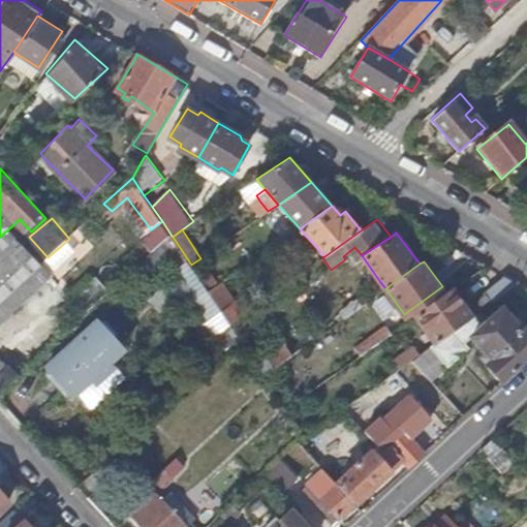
[(492,303),(519,284),(502,275),(482,289),(492,303)]
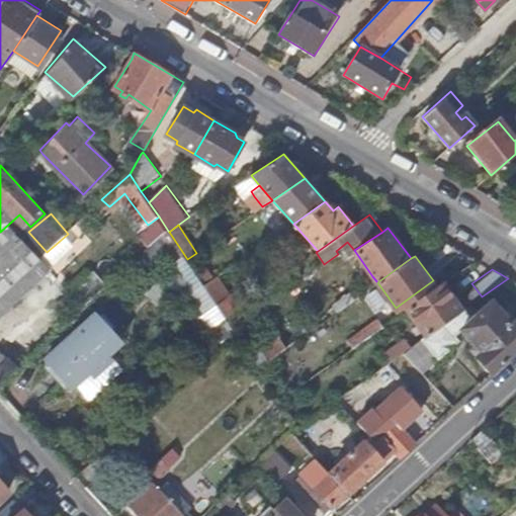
[(238,308),(218,277),(205,285),(211,294),(226,317),(238,308)]
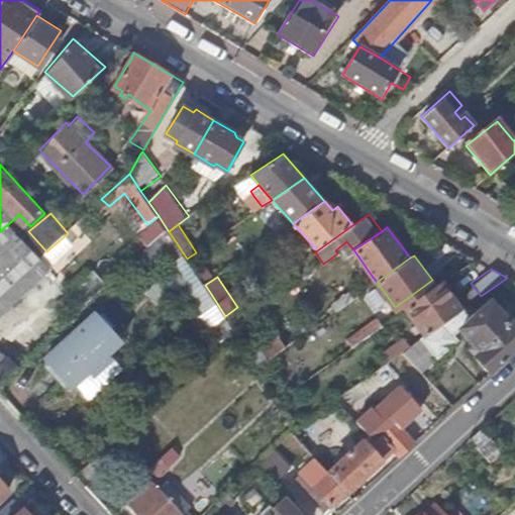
[(460,310),(441,281),(405,306),(426,334),(441,322),(460,310)]
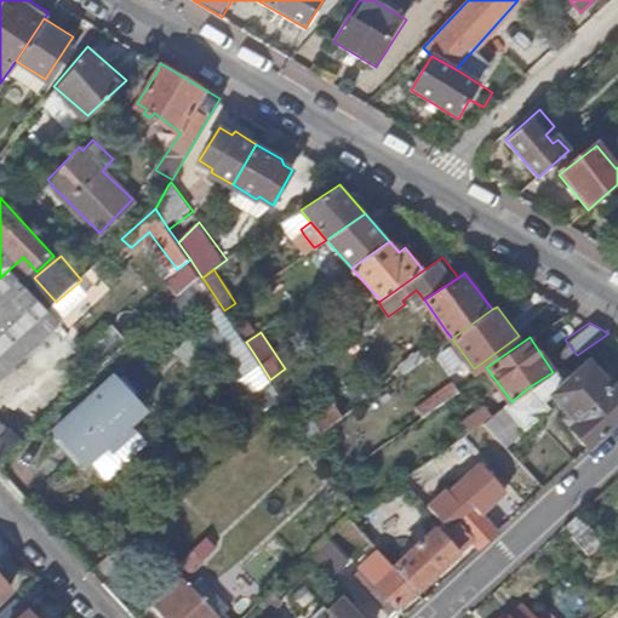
[(406,371),(431,353),(425,344),(400,362),(406,371)]
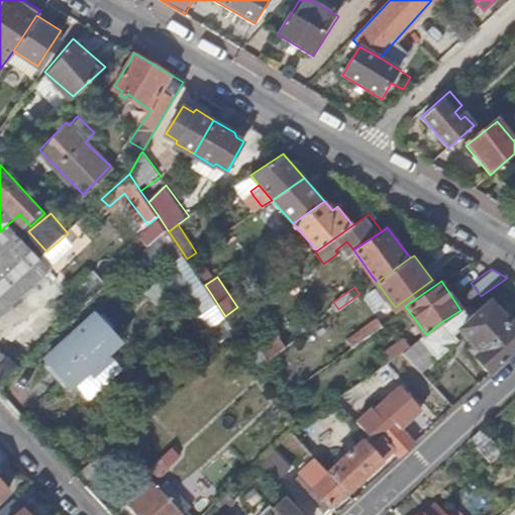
[(514,313),(510,308),(500,316),(485,297),(466,310),(462,308),(460,310),(441,322),(453,338),(462,331),(479,354),(471,362),(483,379),(514,349),(514,313)]
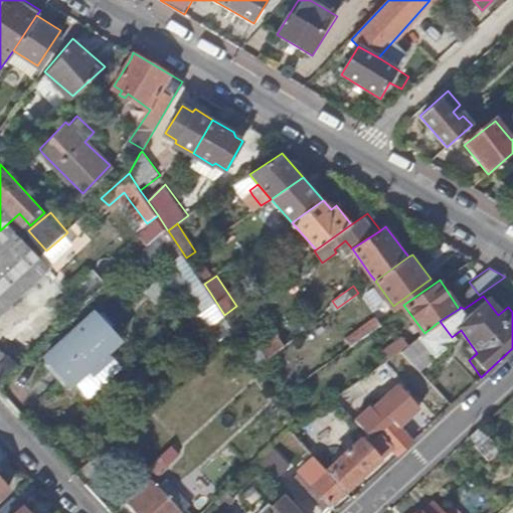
[(73,385),(121,339),(96,312),(46,358),(73,385)]
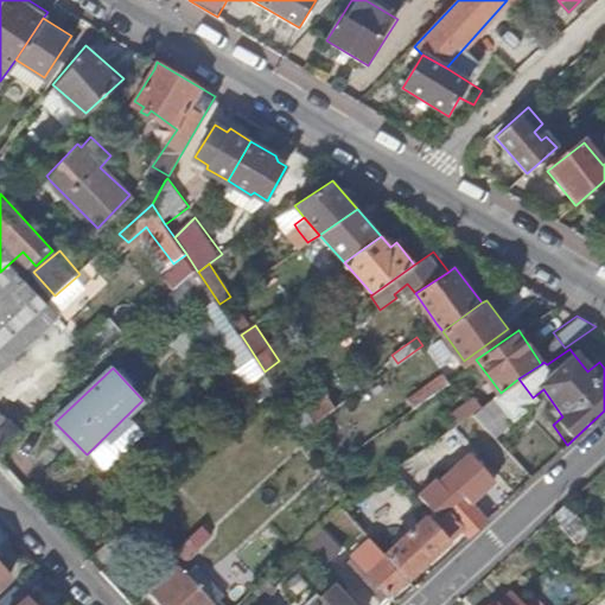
[(413,405),(449,379),(443,370),(407,397),(413,405)]
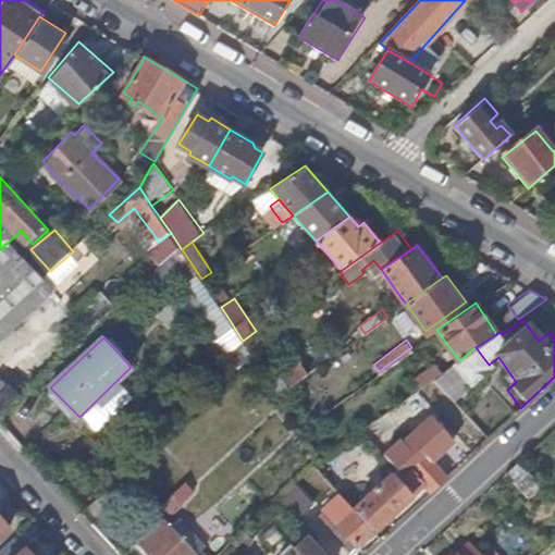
[(469,385),(492,368),(489,365),(476,347),(459,360),(453,365),(469,385)]
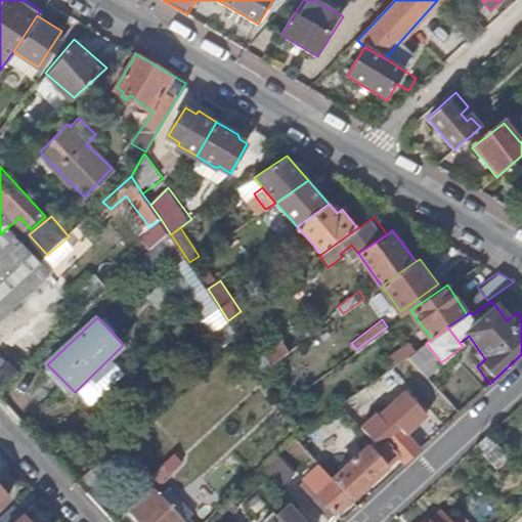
[(291,351),(275,329),(247,349),(262,372),(291,351)]
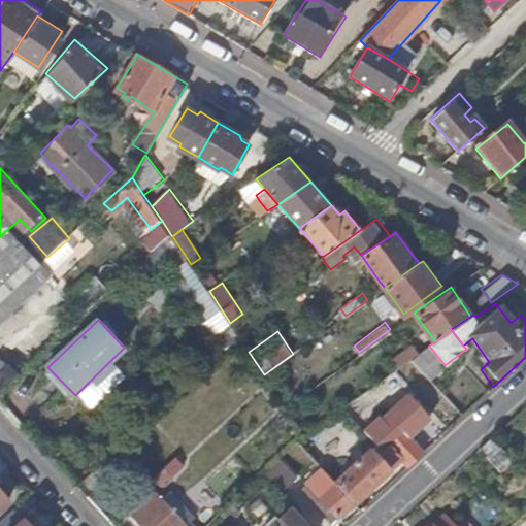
[(411,358),(419,353),(413,346),(391,361),(396,368),(411,358)]
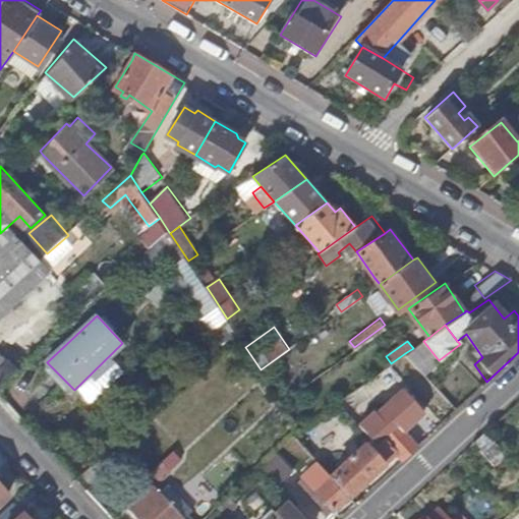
[(0,387),(17,369),(18,369),(6,357),(0,362),(0,387)]
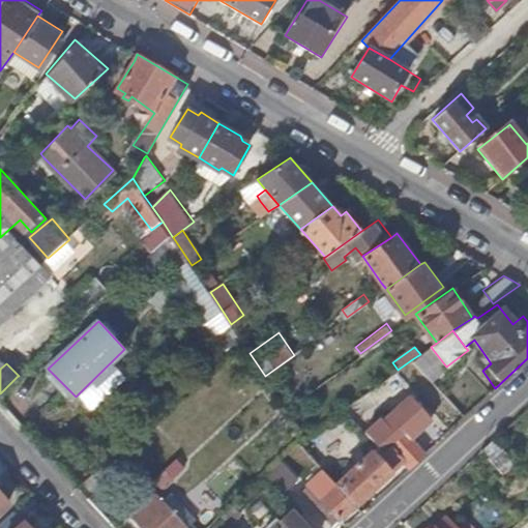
[(304,436),(286,408),(281,412),(300,440),(304,436)]
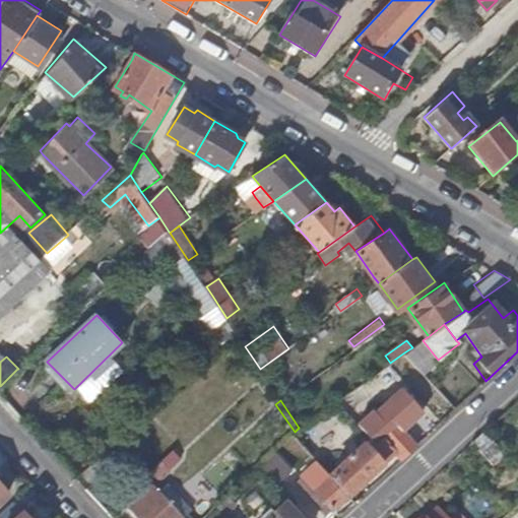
[(417,444),(397,424),(383,438),(395,451),(401,458),(417,444)]
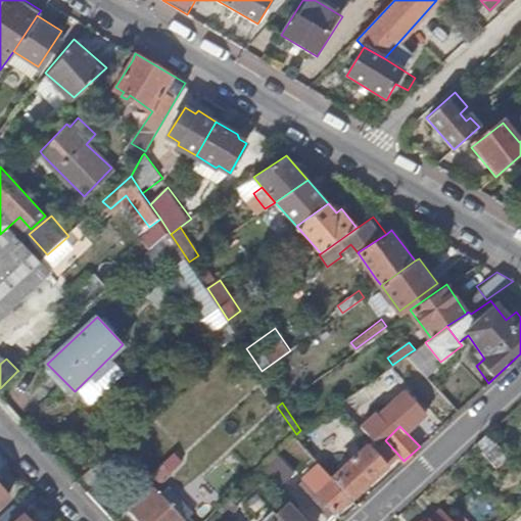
[(502,448),(488,434),(477,445),(491,460),(502,448)]
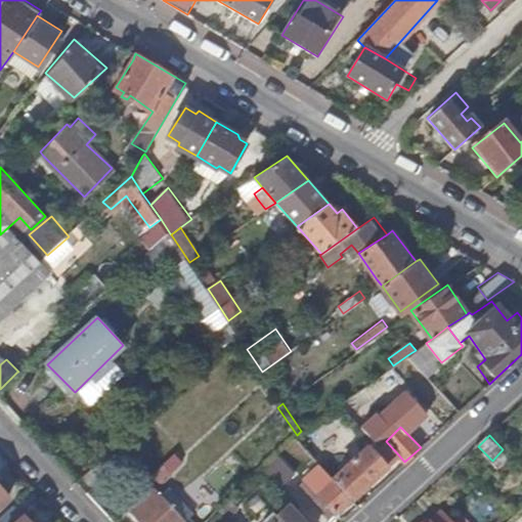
[(350,499),(389,463),(398,454),(386,441),(382,446),(379,445),(374,439),(332,478),(350,499)]
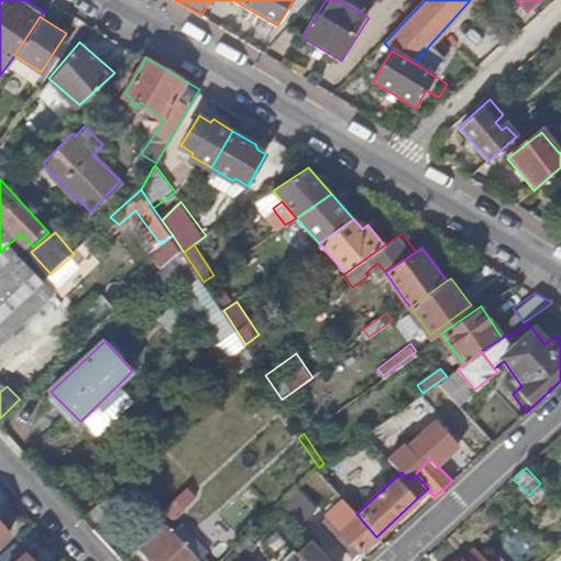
[(187,506),(187,503),(191,499),(197,494),(190,486),(165,510),(175,518),(183,512),(187,506)]
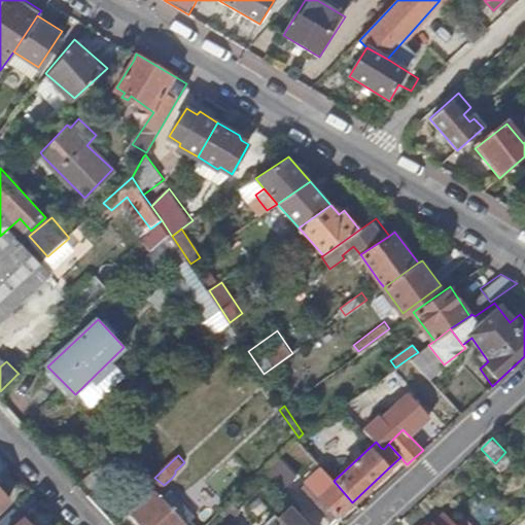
[(291,470),(278,457),(265,469),(278,484),(291,470)]
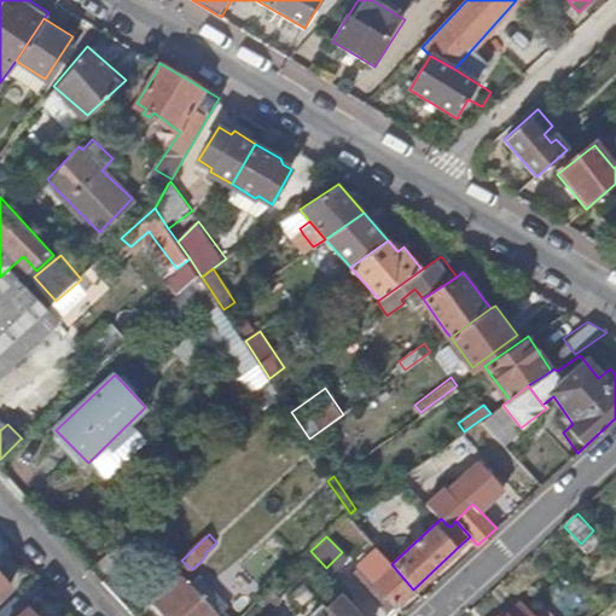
[(391,564),(377,548),(359,567),(373,582),(391,564)]
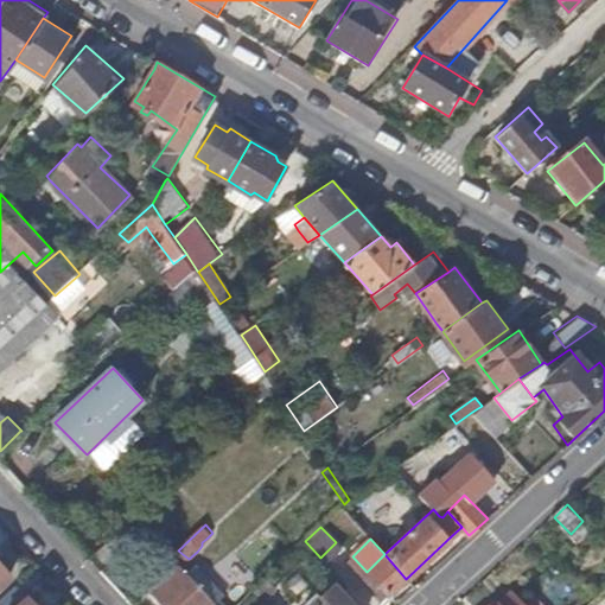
[(406,579),(384,554),(367,572),(390,593),(406,579)]
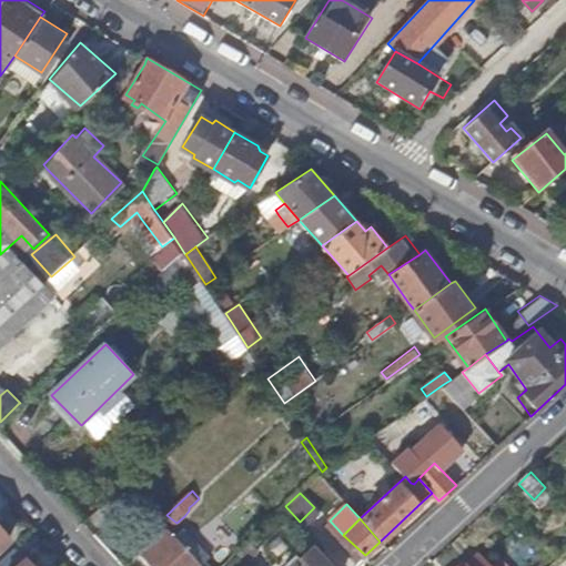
[(0,547),(9,539),(0,528),(0,547)]
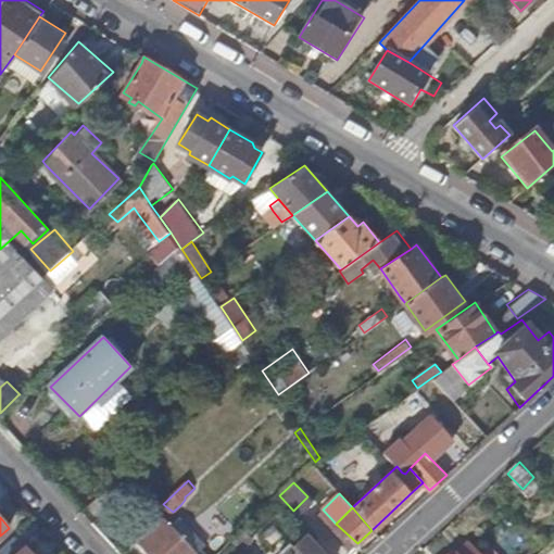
[(200,553),(166,517),(140,542),(151,553),(200,553)]
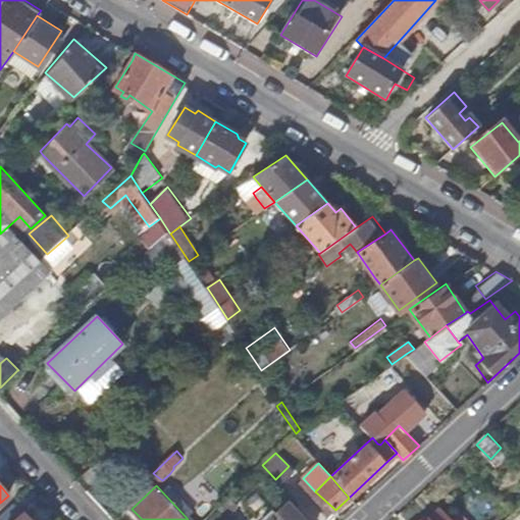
[(335,510),(315,491),(309,497),(327,517),(334,510),(335,510)]
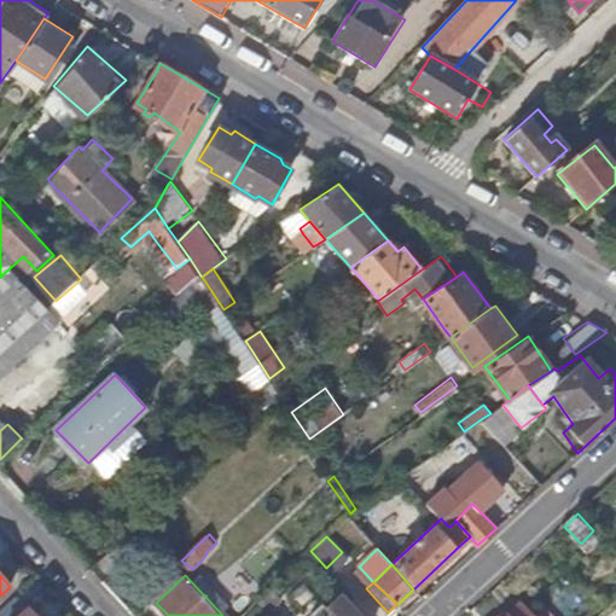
[(282,598),(272,587),(257,600),(268,611),(282,598)]
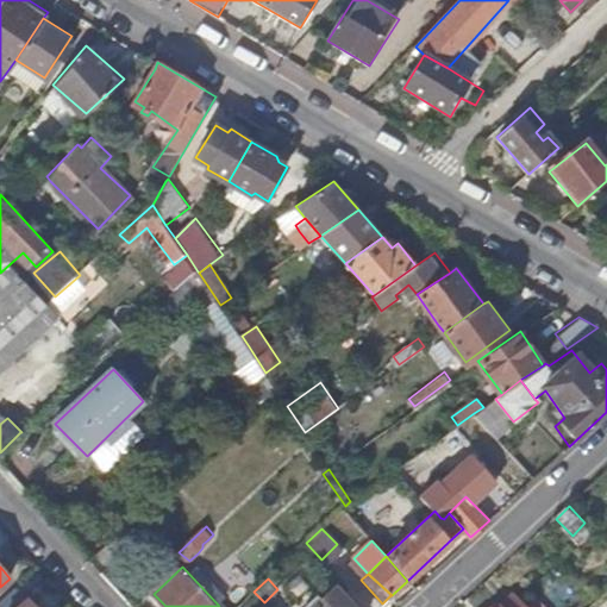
[(36,606),(17,586),(0,600),(0,606),(36,606)]
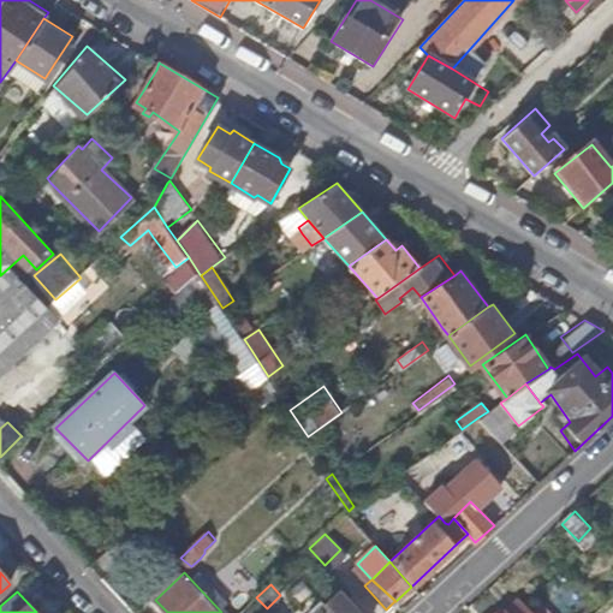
[(358,612),(339,591),(316,612),(358,612)]
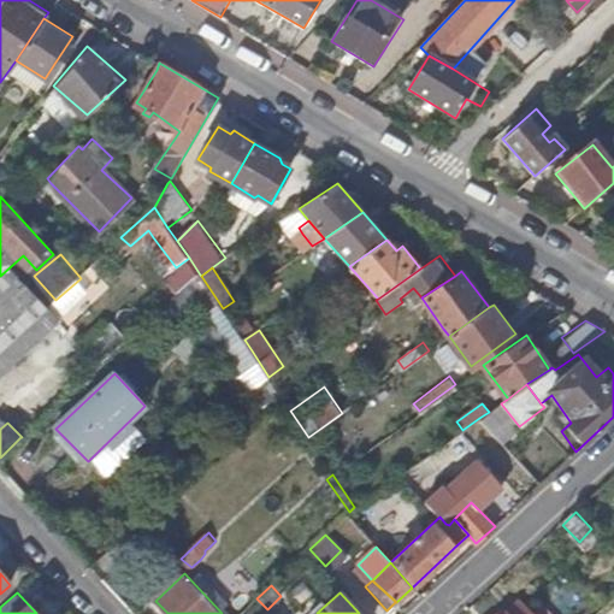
[(535,613),(533,612),(527,604),(524,600),(513,609),(507,610),(501,613),(535,613)]
